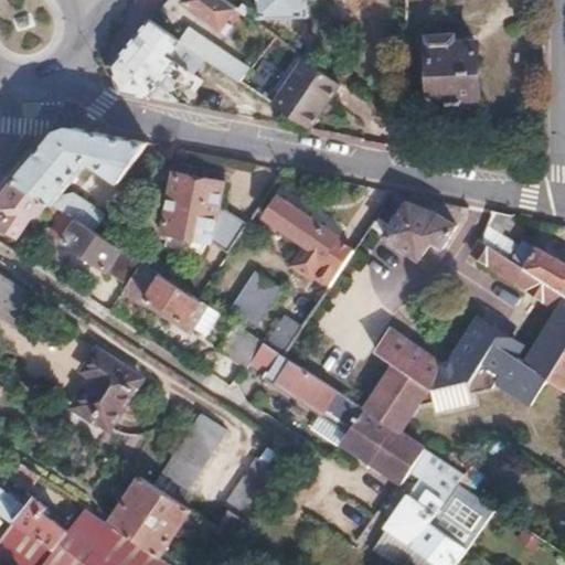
[(182,0),(180,4),(225,35),(231,28),(225,24),(236,11),(221,0),(182,0)]
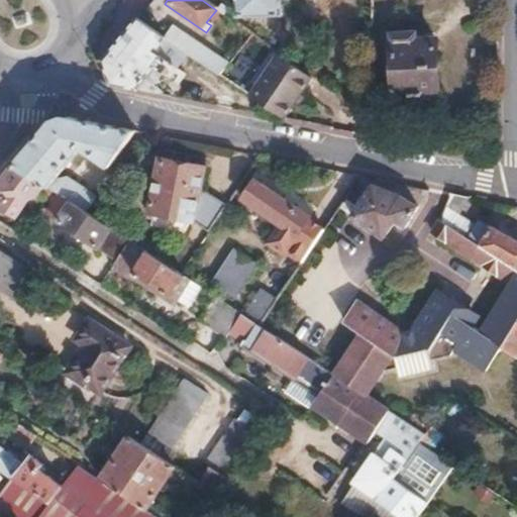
[(235,0),(235,16),(279,18),(279,0),(235,0)]
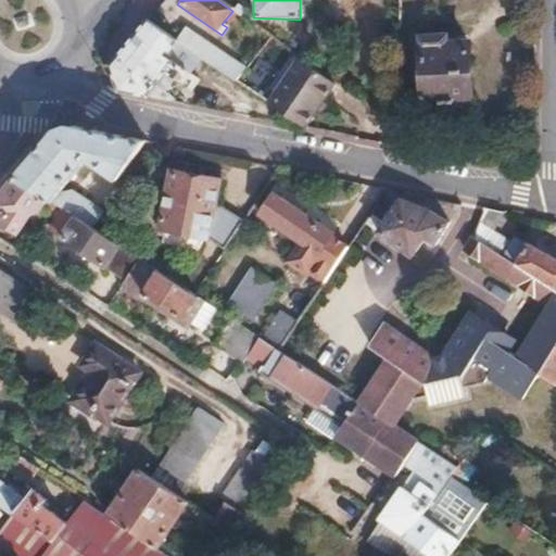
[(147,22),(116,59),(164,92),(180,105),(182,106),(185,98),(177,95),(177,90),(168,86),(165,92),(155,86),(158,78),(163,72),(176,79),(191,52),(176,41),(147,22)]
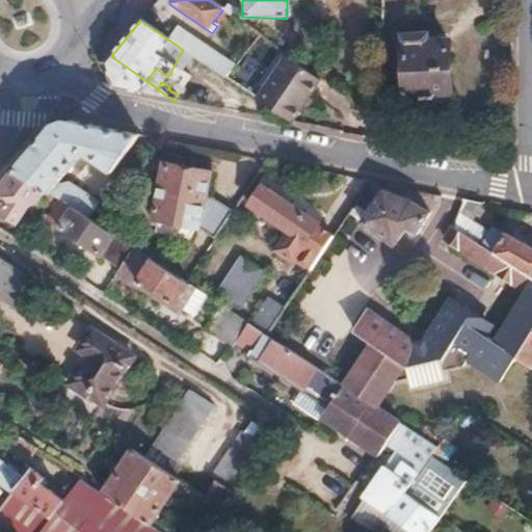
[(179,27),(168,40),(183,50),(224,78),(235,65),(179,27)]
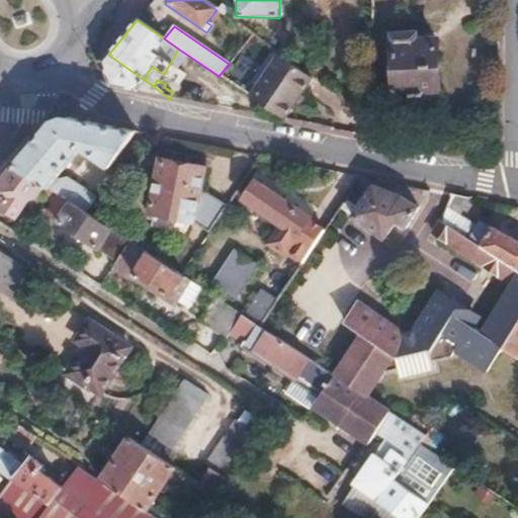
[(415,37),(395,37),(397,100),(439,99),(437,45),(415,45),(415,37)]
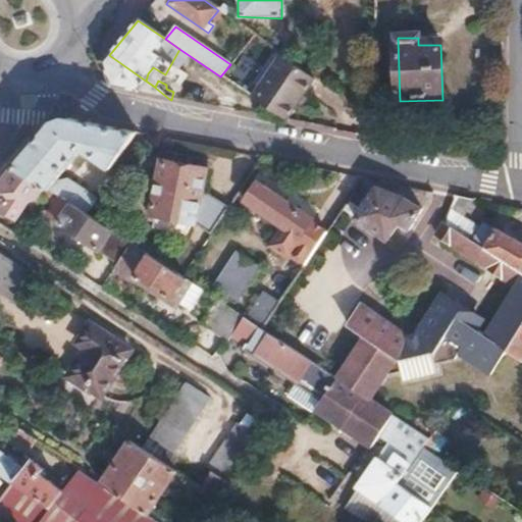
[(109,55),(103,62),(112,88),(169,99),(154,87),(109,55)]
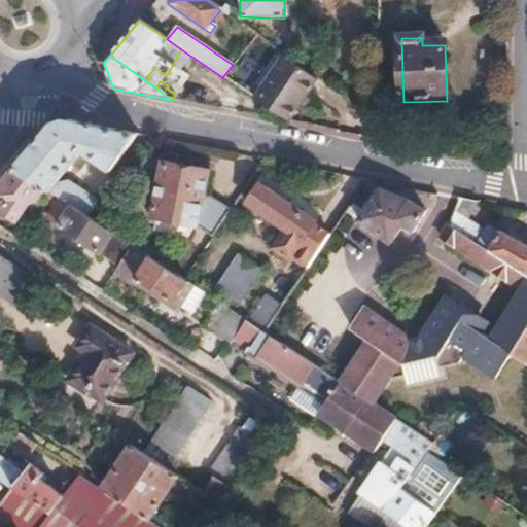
[(284,57),(253,99),(288,123),(319,81),(284,57)]
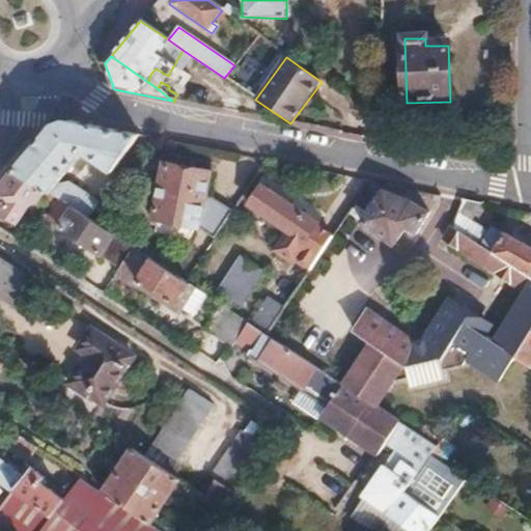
[(52,126),(15,170),(48,192),(57,198),(63,202),(86,217),(98,201),(70,183),(62,185),(59,183),(83,152),(113,173),(139,135),(68,121),(52,126)]
